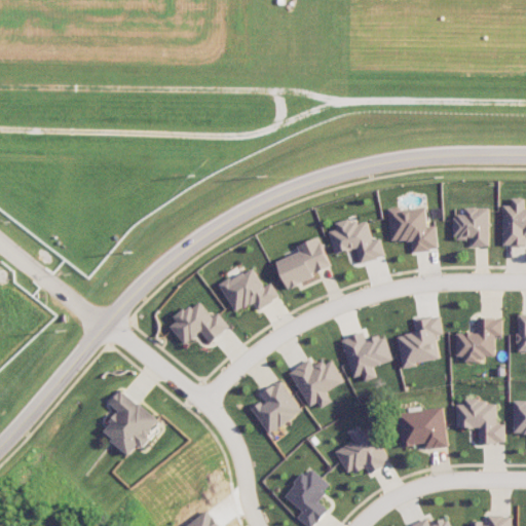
[(503,245),(525,245),(525,208),(525,197),(513,197),(512,204),(503,204),(503,245)]
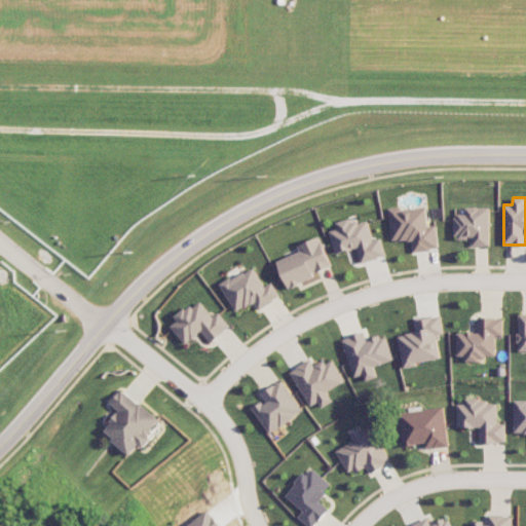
[(390,240),(411,239),(412,251),(438,249),(437,224),(427,225),(426,205),(388,209),(390,240)]
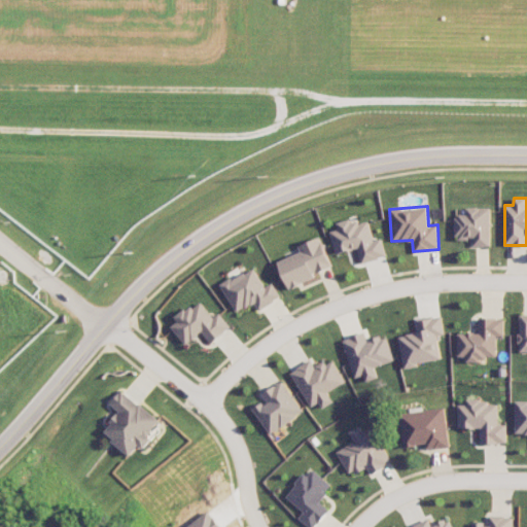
[(490,245),(490,207),(466,207),(466,214),(454,215),(455,238),(472,238),(472,246),(490,245)]
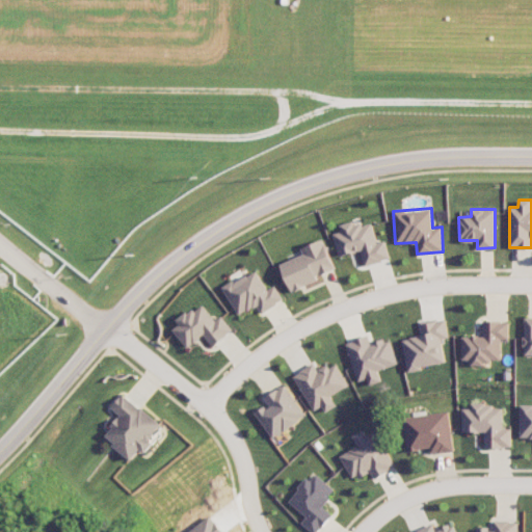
[(334,233),(339,256),(361,250),(365,265),(390,260),(386,240),(377,242),(372,219),(341,227),(342,231),(334,233)]
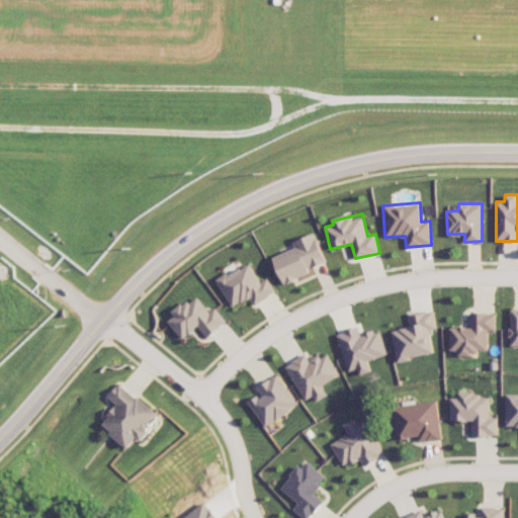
[(327,263),(315,233),(292,241),(295,247),(273,257),(283,281),(327,263)]
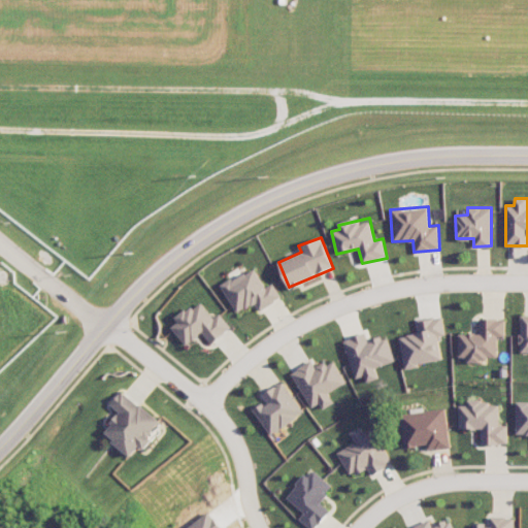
[(236,312),(255,302),(259,310),(282,297),(272,283),(265,287),(254,267),(221,286),(236,312)]
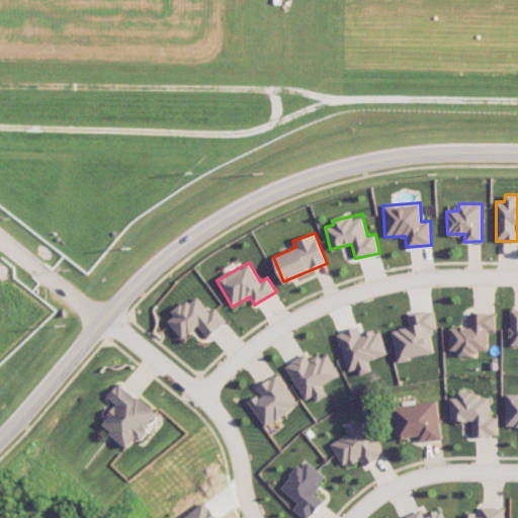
[(207,337),(227,321),(214,307),(209,312),(195,294),(166,319),(182,339),(198,326),(207,337)]
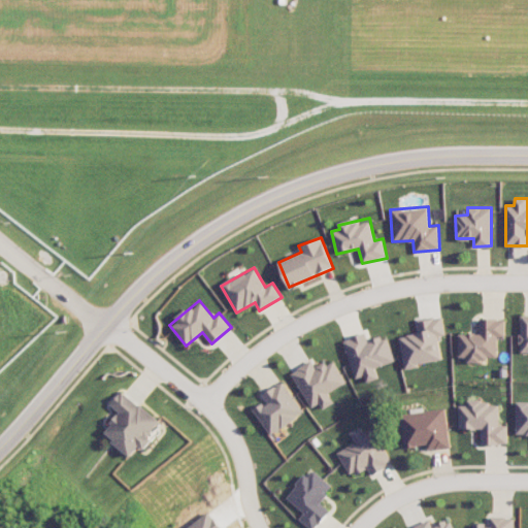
[(442,316),(415,320),(417,333),(400,335),(404,366),(441,361),(437,335),(444,334),(442,316)]
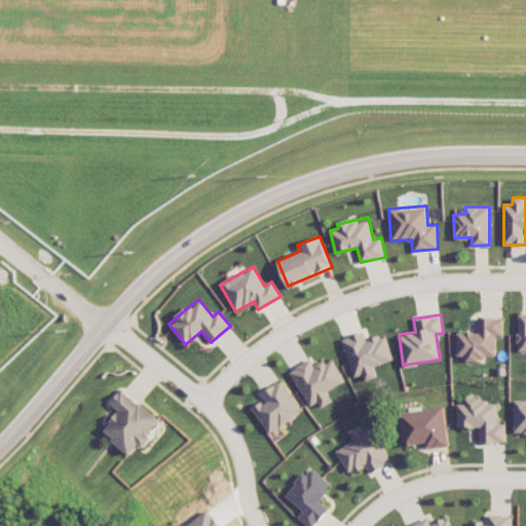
[(495,359),(495,336),(502,336),(502,316),(478,317),(478,332),(457,332),(457,355),(465,355),(465,359),(495,359)]
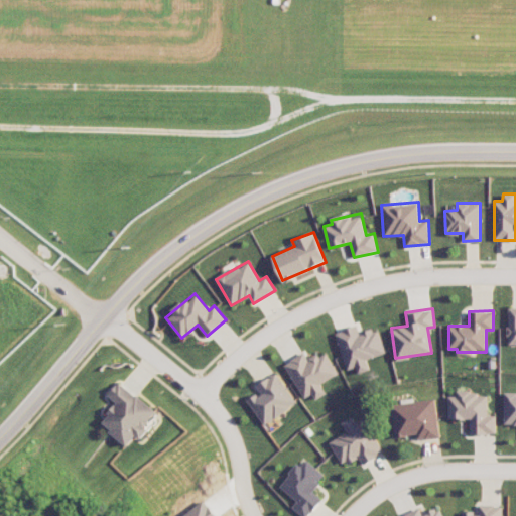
[(336,332),(347,370),(356,367),(358,374),(370,370),(367,359),(385,353),(378,328),(359,334),(357,326),(336,332)]
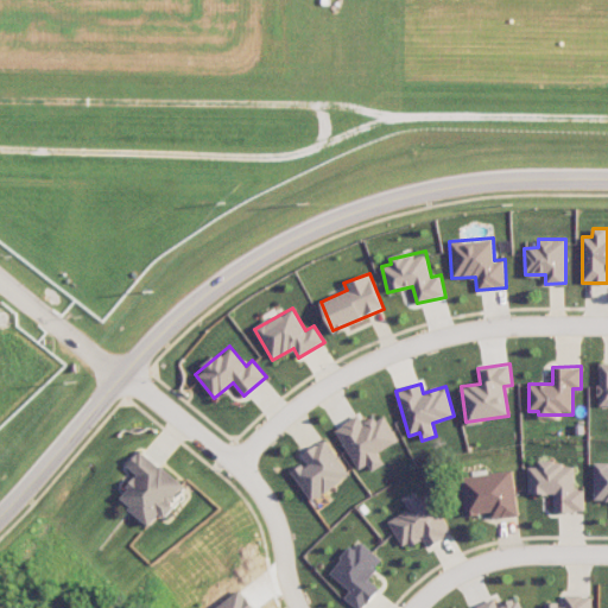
[(358,469),(368,463),(372,470),(385,463),(378,451),(399,441),(384,413),(363,424),(359,416),(336,428),(358,469)]
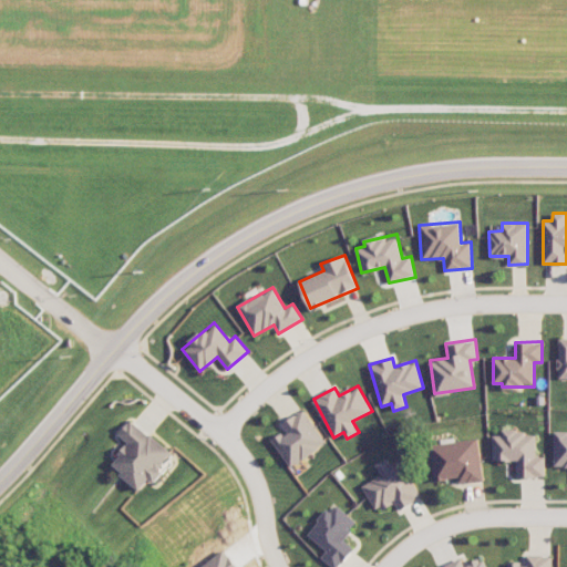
[(272,440),(289,466),(327,443),(305,409),(281,424),(286,431),(272,440)]
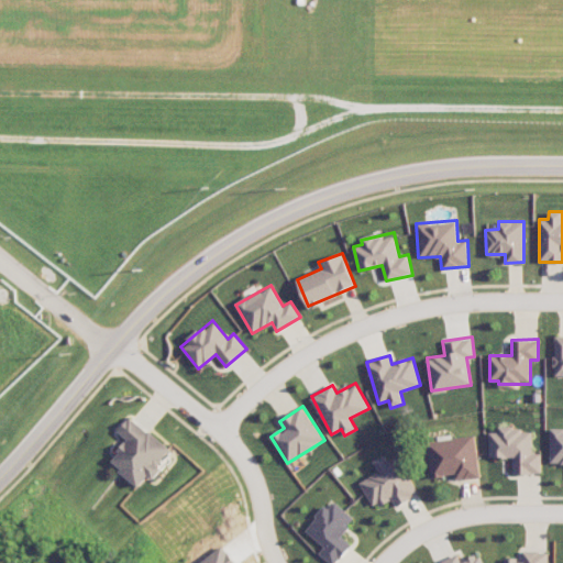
[(140,486),(148,475),(151,476),(173,450),(131,417),(119,431),(129,440),(110,462),(140,486)]
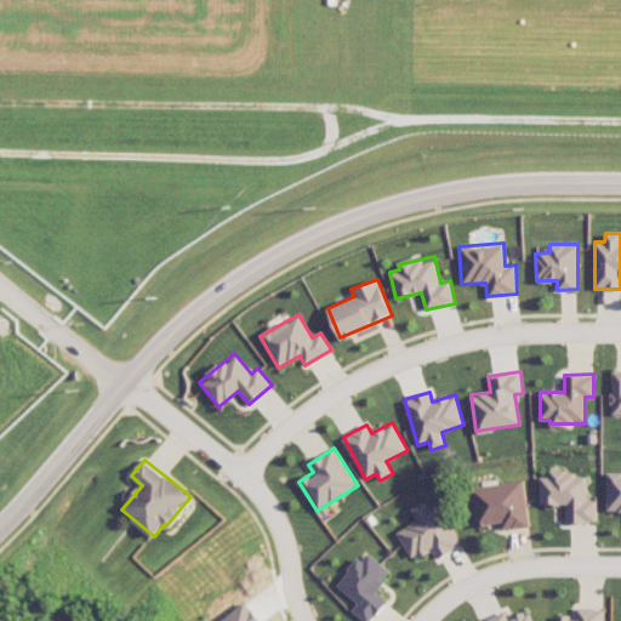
[(567,523),(597,522),(597,500),(587,500),(587,472),(550,473),(550,476),(540,477),(540,505),(565,503),(567,523)]
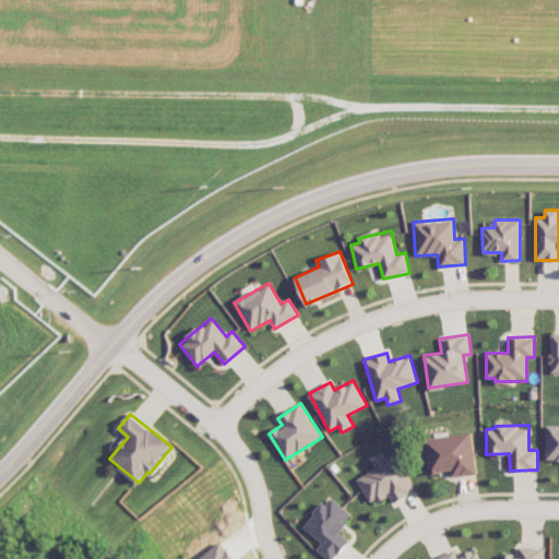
[(558,427),(546,427),(546,461),(558,460),(558,427)]
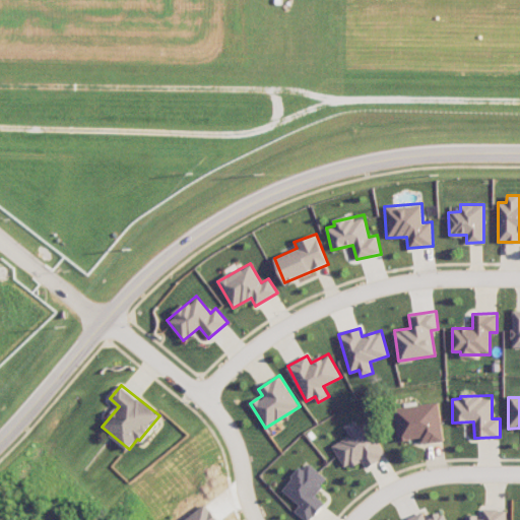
[(444,440),(438,401),(394,408),(399,441),(419,438),(420,444),(444,440)]
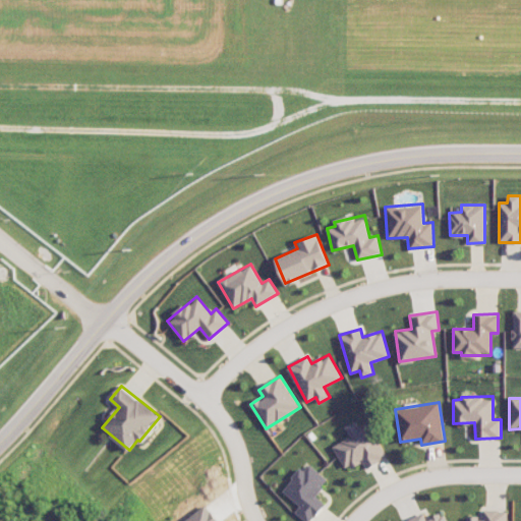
[(333,446),(346,470),(363,461),(366,468),(387,458),(368,421),(359,426),(356,420),(345,426),(350,437),(333,446)]
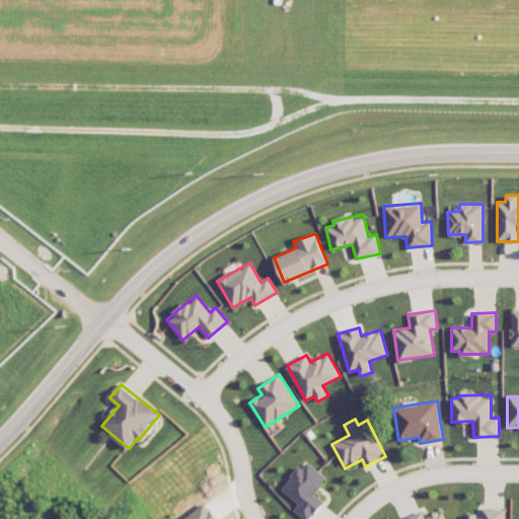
[(326,477),(305,460),(282,490),(299,504),(294,510),(304,518),(309,518),(324,502),(314,494),(326,477)]
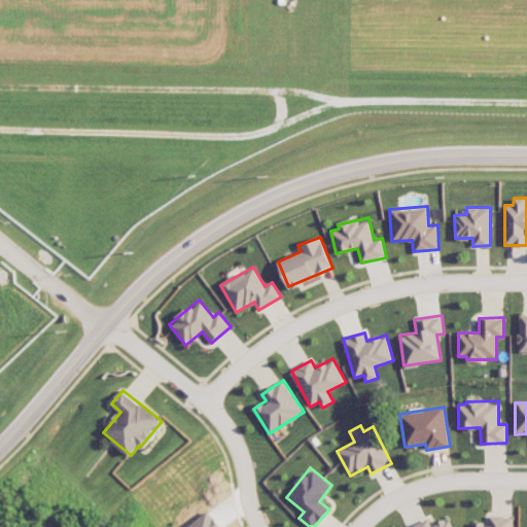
[(512,526),(513,516),(489,516),(489,523),(472,523),(471,526),(512,526)]
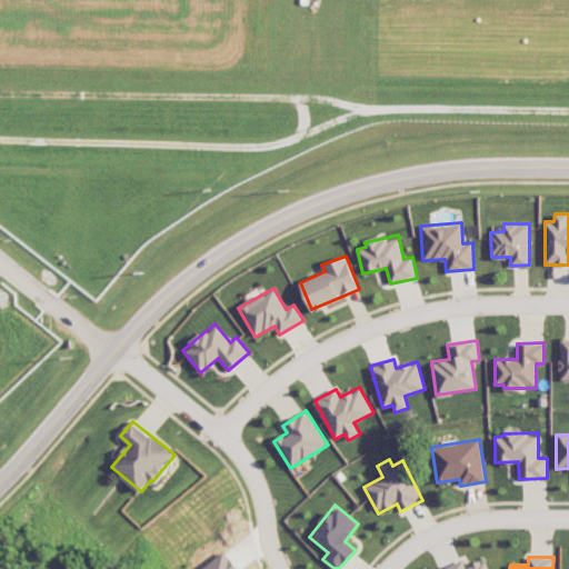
All buildings are outlined.
